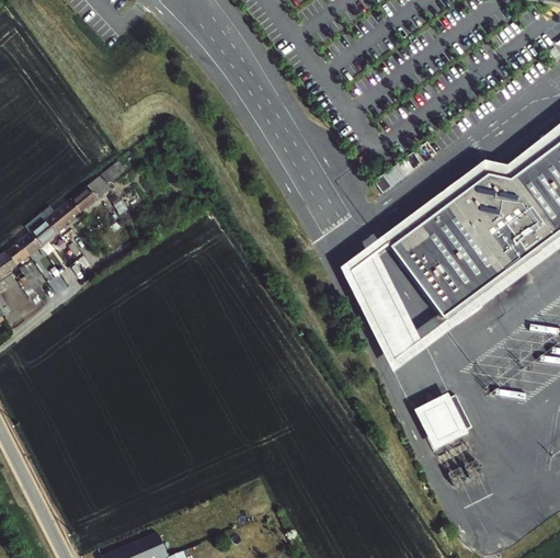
[(559,123),(507,166),(486,161),(481,163),(488,172),(510,177),(559,139),(559,123)]
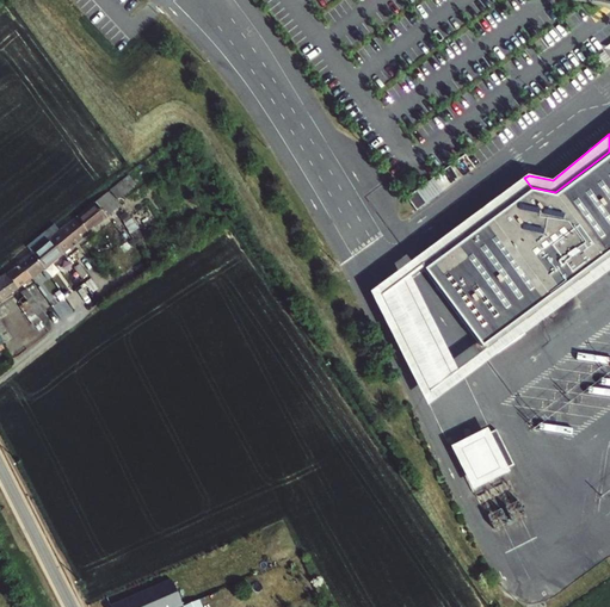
[(609,152),(555,192),(531,187),(524,178),(485,208),(492,217),(425,266),(482,344),(549,295),(555,302),(608,262),(603,255),(609,249),(609,152)]
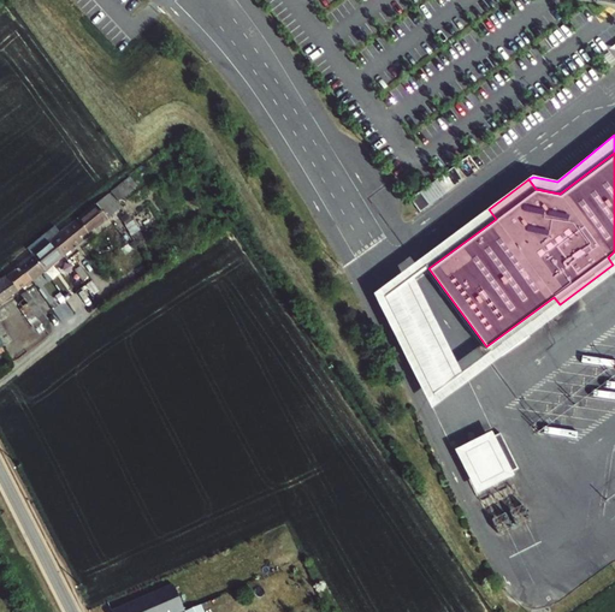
[(131,174),(113,189),(118,196),(136,183),(131,174)]
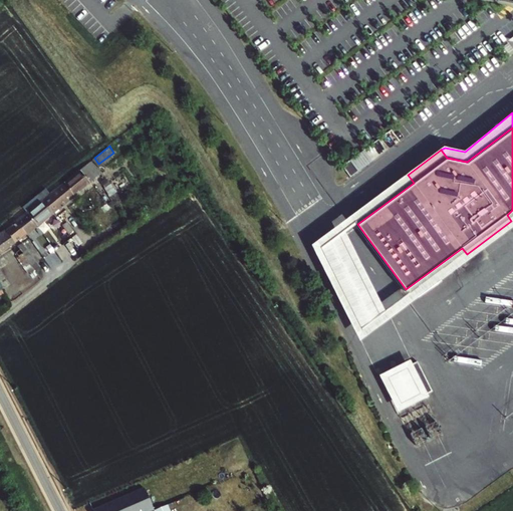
[(351,173),(371,157),(363,146),(343,162),(351,173)]
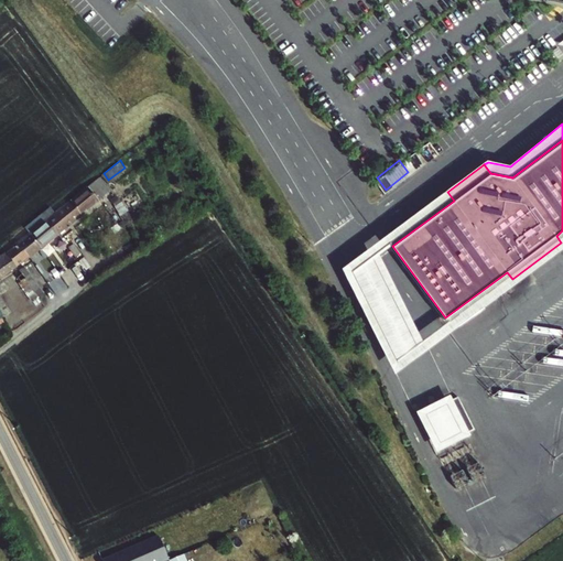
[(111,187),(100,174),(88,184),(71,198),(83,213),(99,198),(99,197),(111,187)]
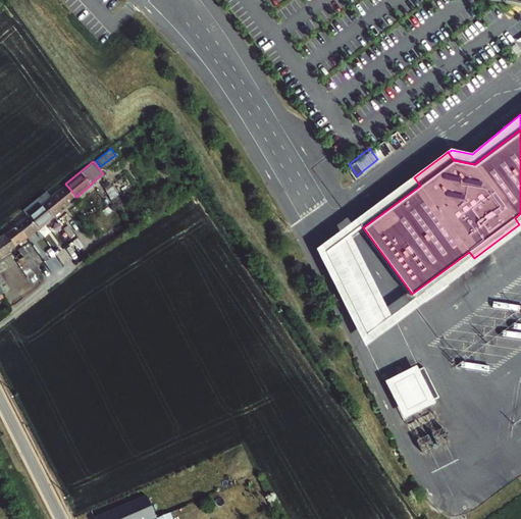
[(520,213),(515,218),(519,224),(474,258),(469,252),(412,294),(415,298),(389,317),(350,238),(363,227),(420,186),(414,177),(317,250),(365,347),(520,230),(520,213)]
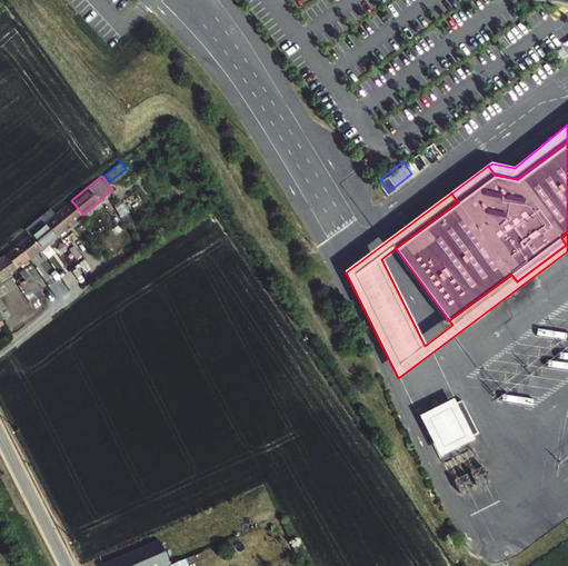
[(83,215),(71,200),(59,210),(70,225),(83,215)]
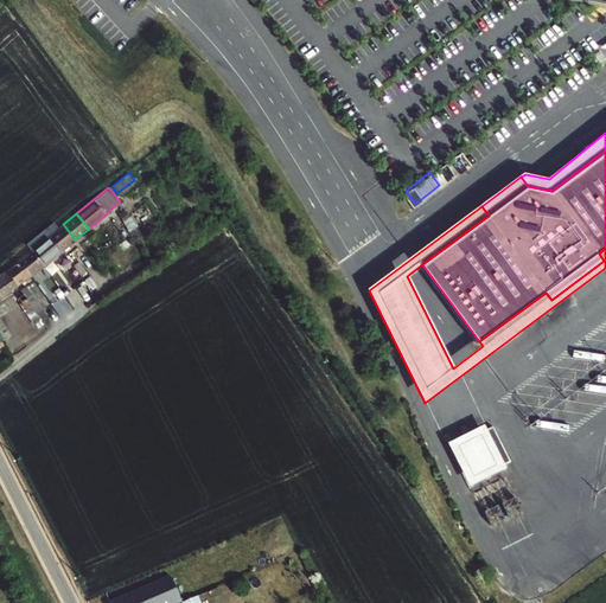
[(63,249),(75,239),(63,224),(51,235),(63,249)]
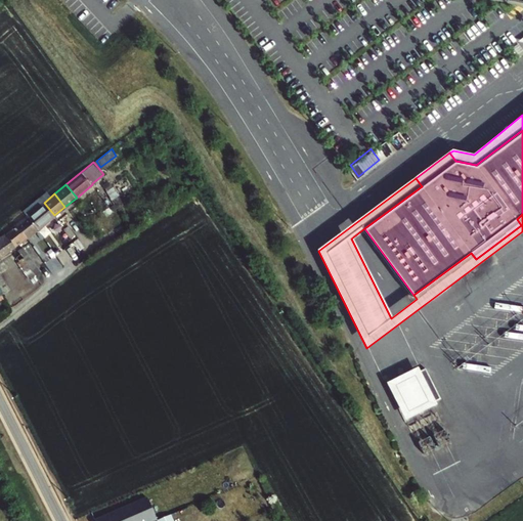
[(39,227),(54,215),(44,203),(29,215),(39,227)]
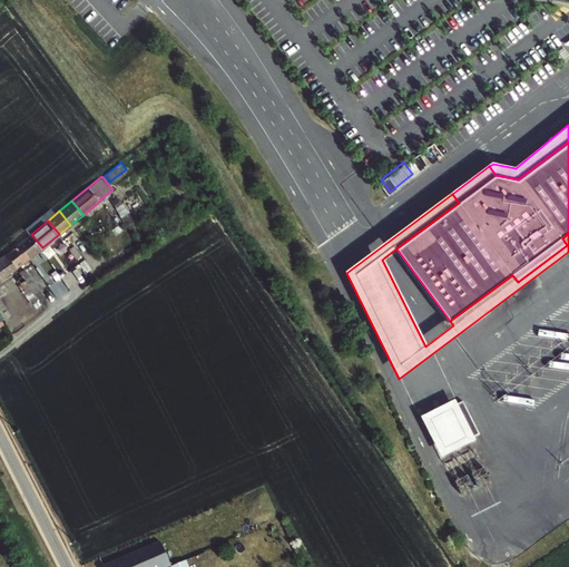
[(31,234),(20,243),(31,256),(42,247),(31,234)]
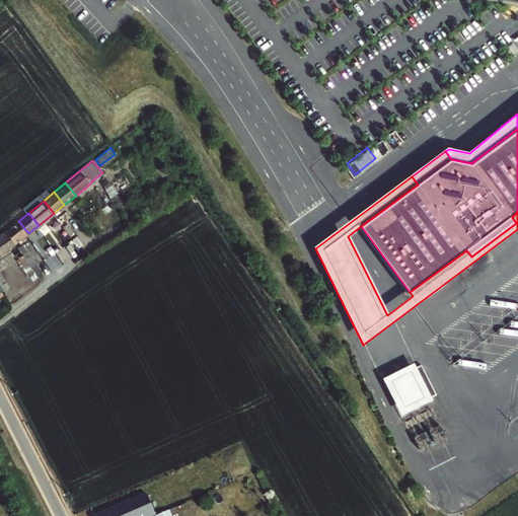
[(16,242),(28,233),(18,221),(6,229),(15,241),(16,242)]
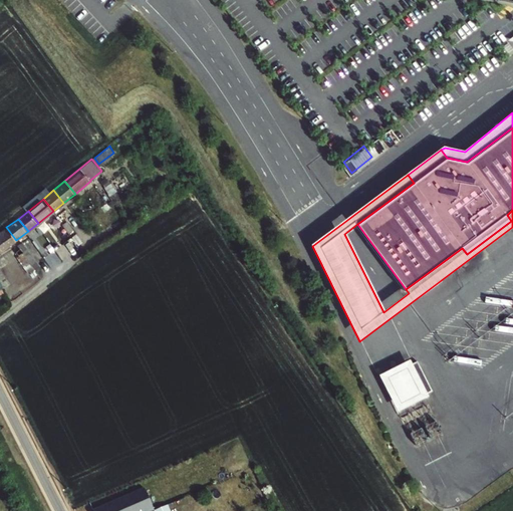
[(6,227),(0,231),(0,247),(2,249),(15,239),(6,227)]
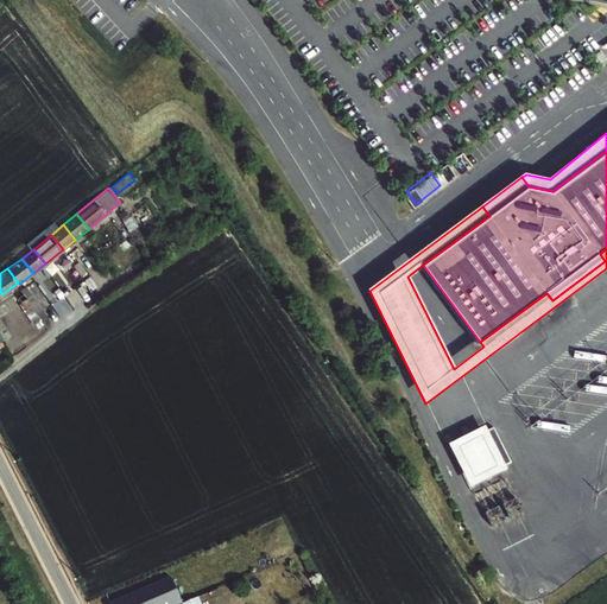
[(44,271),(38,274),(43,280),(48,275),(44,271)]
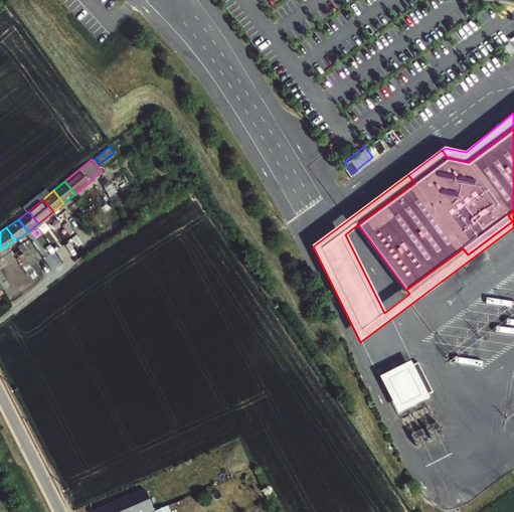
[(37,268),(42,264),(28,246),(26,247),(21,241),(18,243),(23,250),(37,268)]
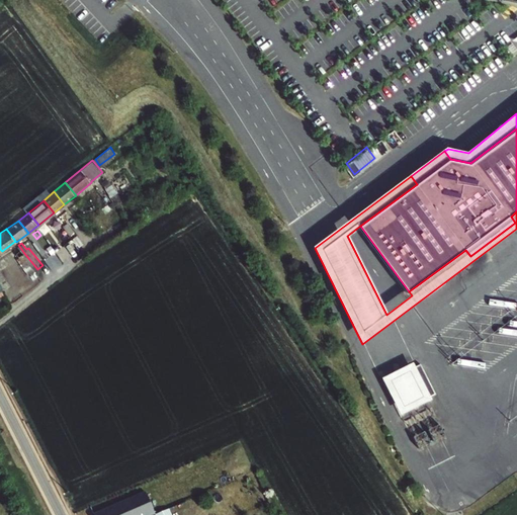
[(23,252),(18,245),(14,248),(19,255),(23,252)]
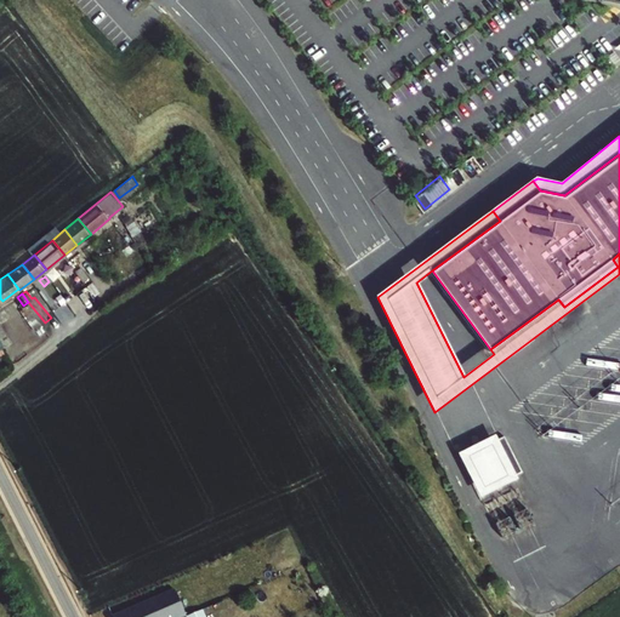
[(494,429),(460,446),(482,490),(516,473),(494,429)]
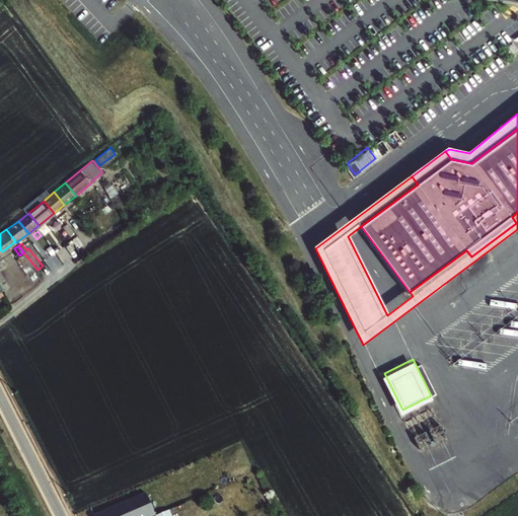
[(171,515),(166,505),(155,510),(157,515),(171,515)]
